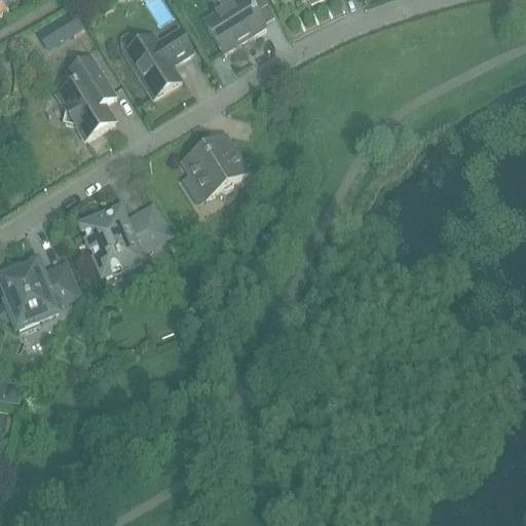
[(256,15),(266,9),(260,0),(237,0),(240,3),(204,26),(225,59),(267,33),(256,15)]
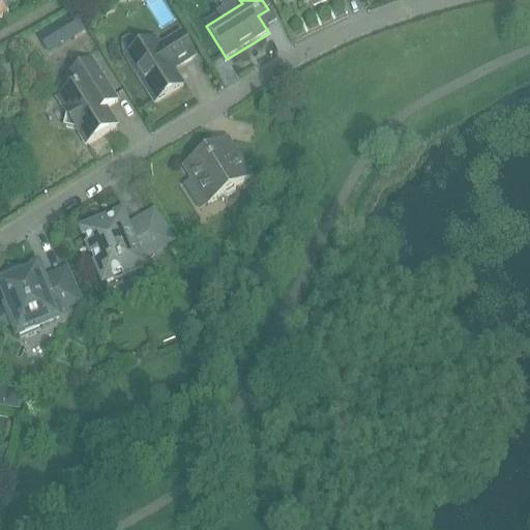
[(303,0),(306,6),(312,4),(314,8),(328,2),(327,0),(303,0)]
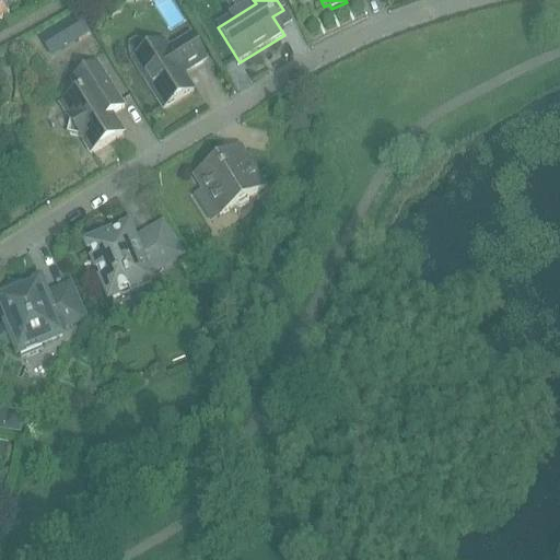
[(139,38),(147,49),(160,39),(152,30),(139,38)]
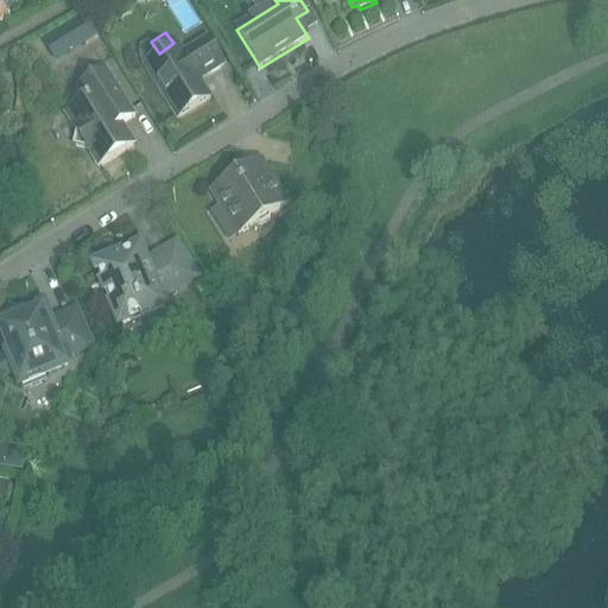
[(208,76),(223,67),(208,40),(183,55),(178,46),(145,67),(177,120),(210,99),(197,78),(206,74),(208,76)]
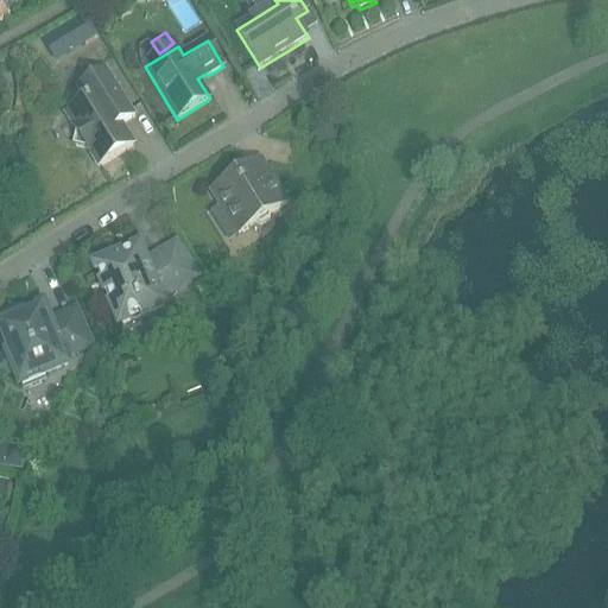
[(121,127),(135,118),(107,71),(77,89),(86,103),(68,115),(78,133),(76,146),(89,150),(100,168),(133,147),(126,134),(119,133),(121,127)]
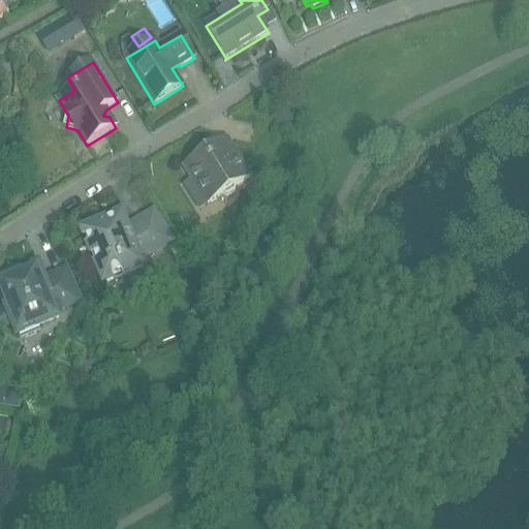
[(227,142),(216,149),(185,167),(208,205),(223,195),(227,198),(236,193),(235,188),(250,179),(227,142)]
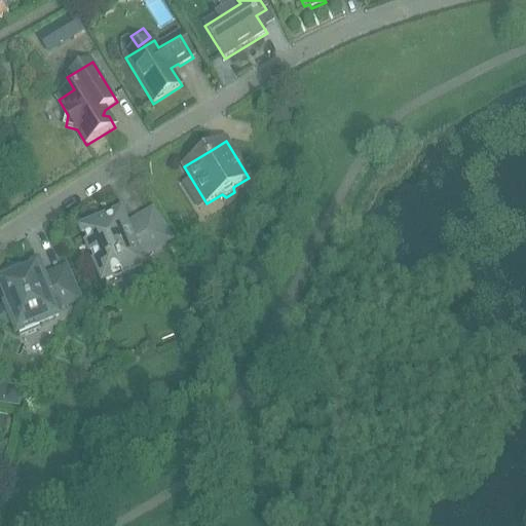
[(142,265),(140,261),(170,241),(152,214),(132,227),(119,232),(114,218),(82,231),(104,282),(142,265)]
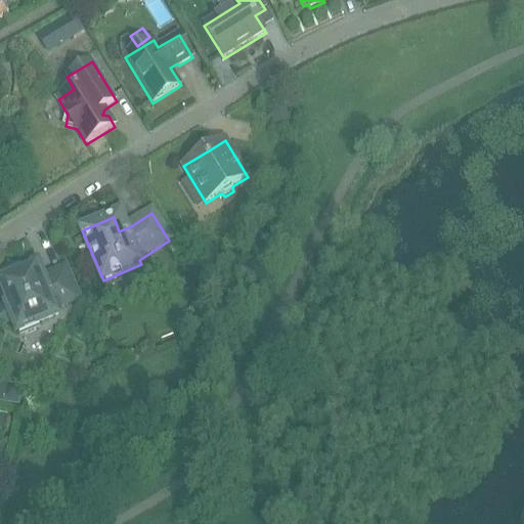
[(39,271),(30,275),(7,265),(7,267),(8,267),(3,280),(0,281),(0,287),(6,301),(0,315),(0,319),(16,326),(19,334),(20,334),(17,325),(35,318),(37,323),(58,314),(57,313),(56,314),(54,309),(79,300),(66,268),(42,278),(39,271)]
